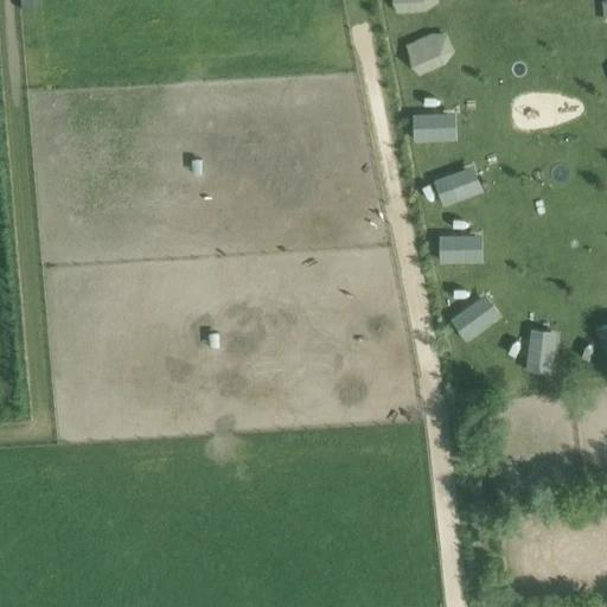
[(395,0),(394,16),(426,14),(438,5),(436,0),(395,0)]
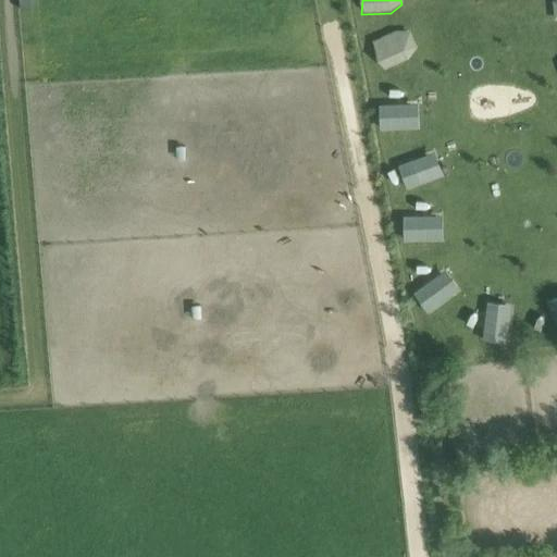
[(395,34),(371,42),(384,73),(408,61),(416,49),(410,34),(395,34)]
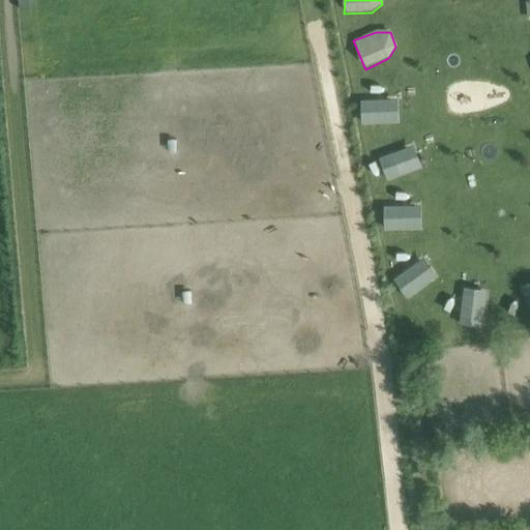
[(398,101),(360,102),(361,126),(399,125),(398,101)]
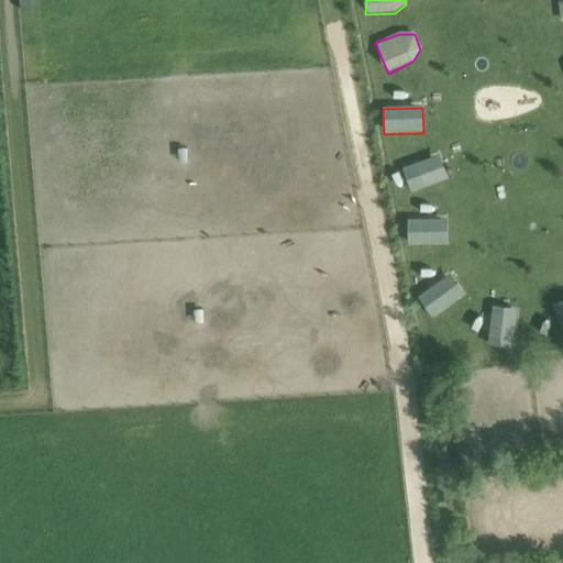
[(437,157),(401,172),(410,196),(446,180),(437,157)]
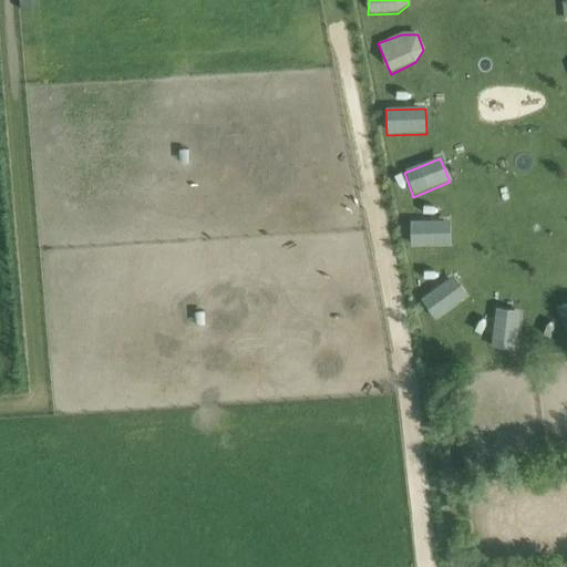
[(450,223),(410,224),(411,248),(450,247),(450,223)]
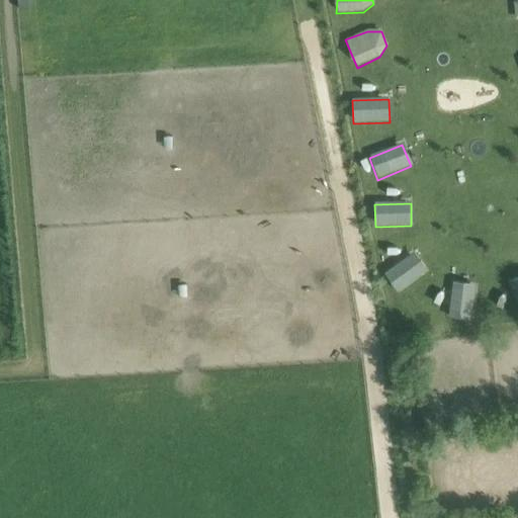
[(413,252),(383,274),(398,293),(428,272),(413,252)]
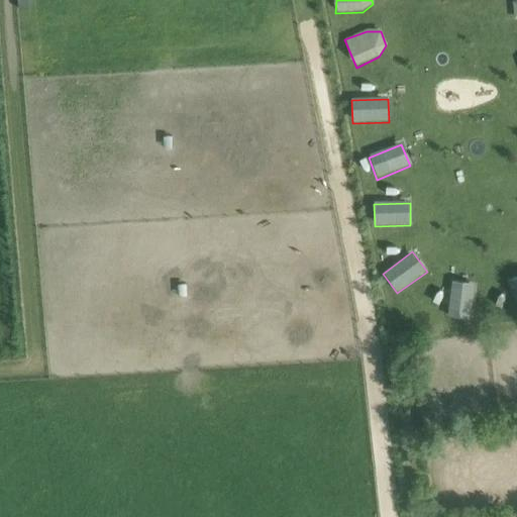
[(516,278),(506,283),(516,309),(516,278)]
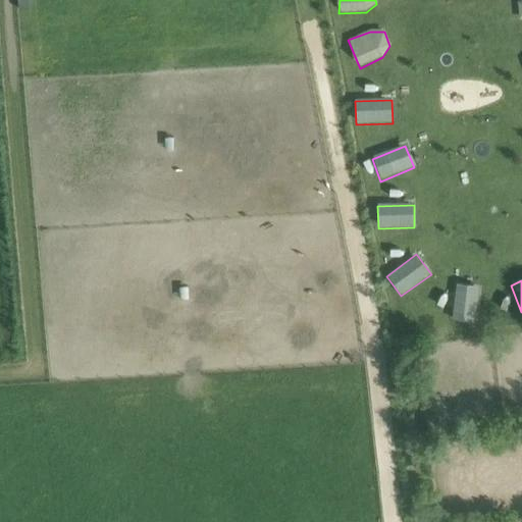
[(457,288),(451,322),(473,326),(479,292),(457,288)]
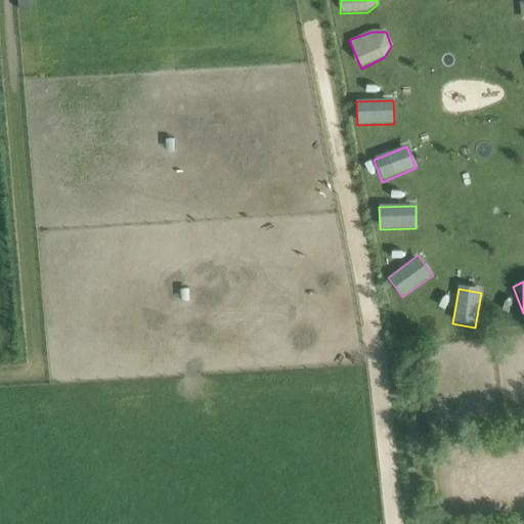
All buildings are outlined.
